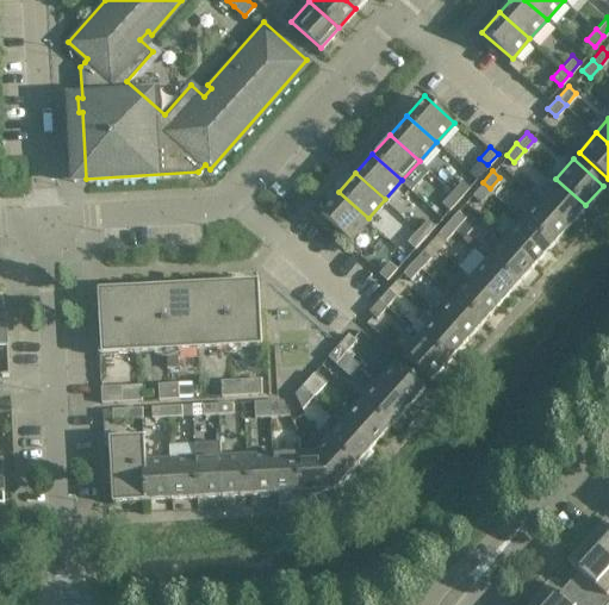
[(459,197),(470,186),(461,179),(452,189),(459,197)]
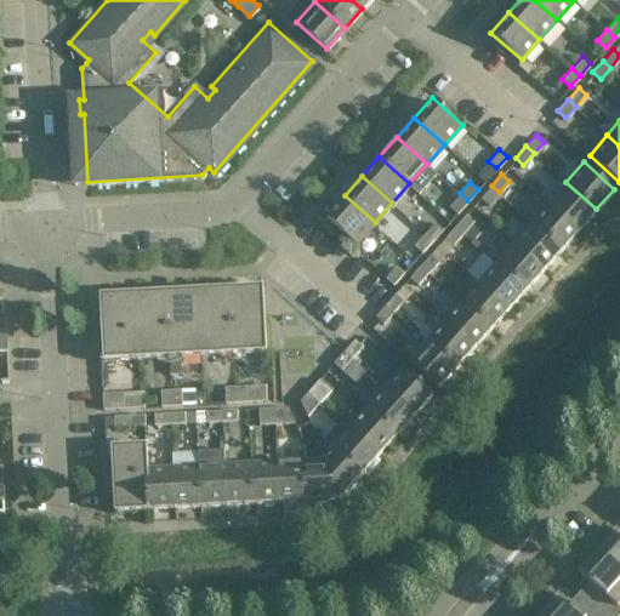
[(566,182),(547,201),(578,228),(596,209),(566,182)]
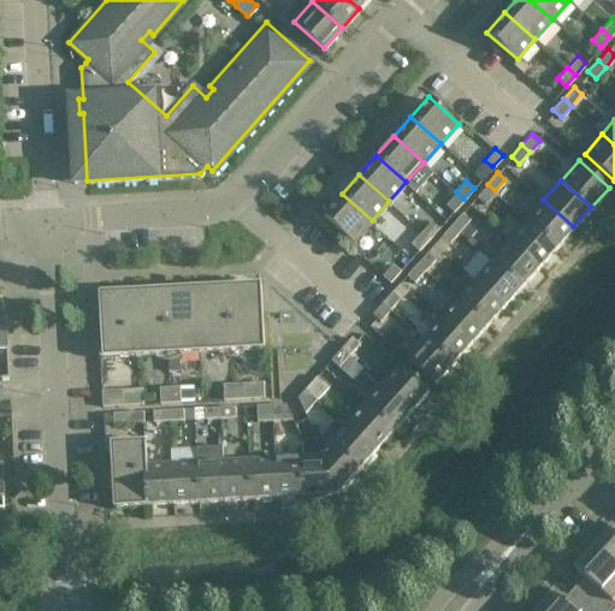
[(495,190),(488,184),(477,195),(484,202),(495,190)]
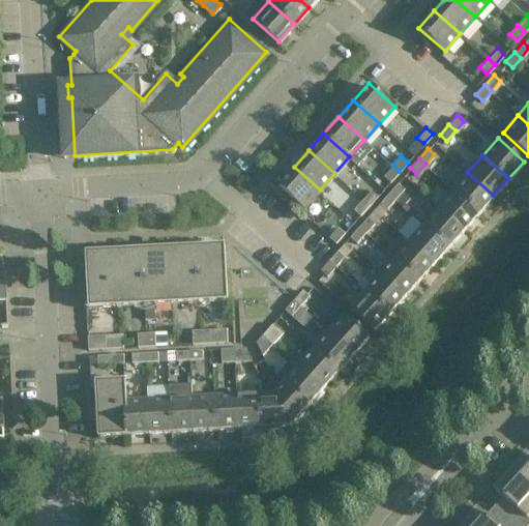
[(399,171),(392,165),(383,175),(390,181),(399,171)]
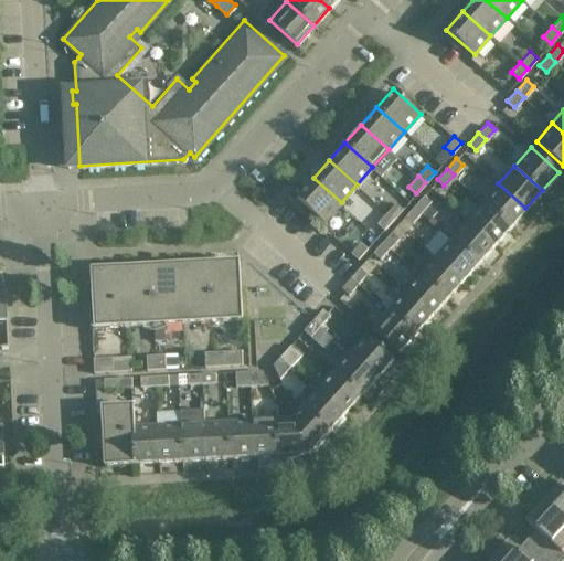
[(341,202),(314,178),(297,197),(325,221),(341,202)]
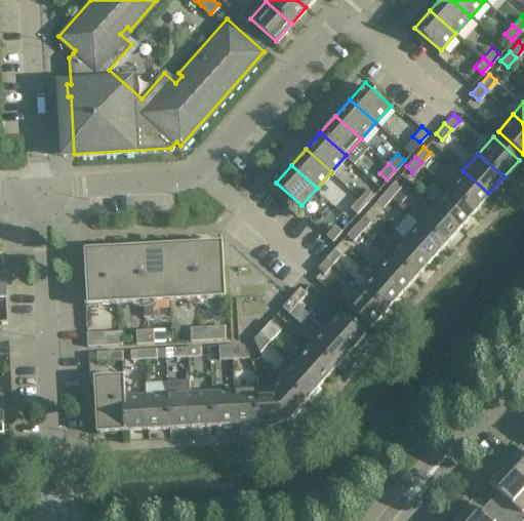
[(462,170),(448,187),(474,209),(488,193),(462,170)]
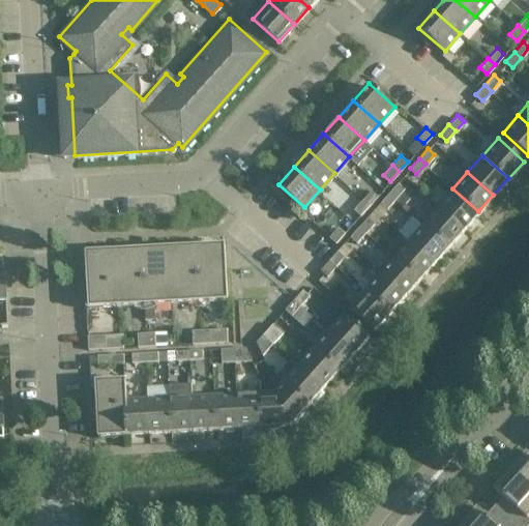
[(389,192),(395,198),(404,187),(398,182),(389,192)]
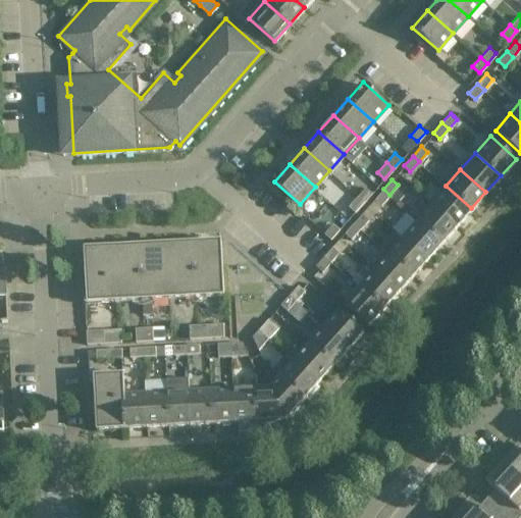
[(363,201),(372,192),(365,186),(357,195),(363,201)]
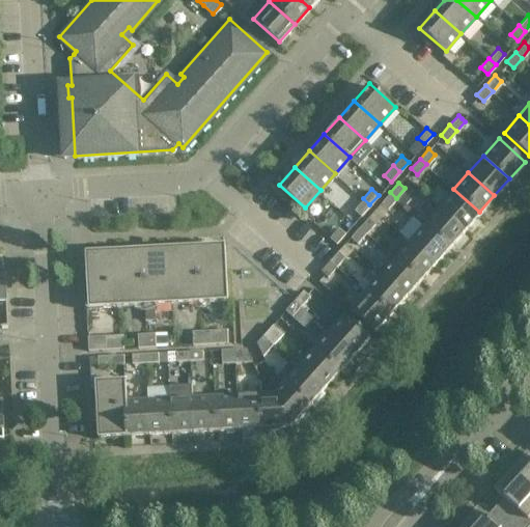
[(453,189),(439,205),(465,228),(479,212),(453,189)]
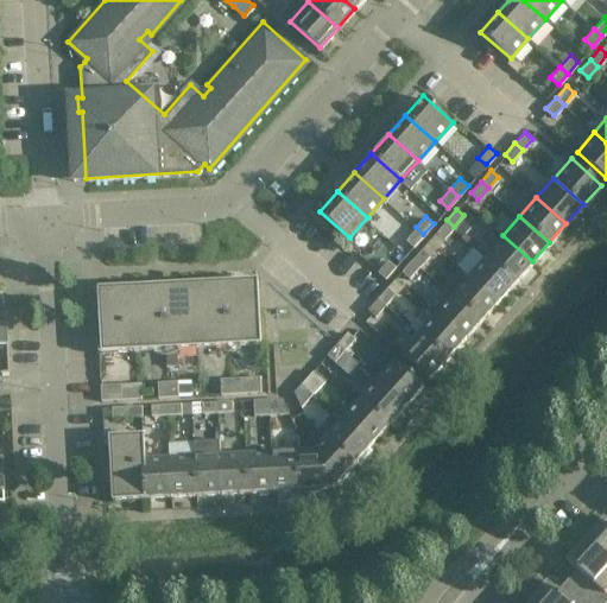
[(447,220),(436,232),(443,237),(454,227),(447,220)]
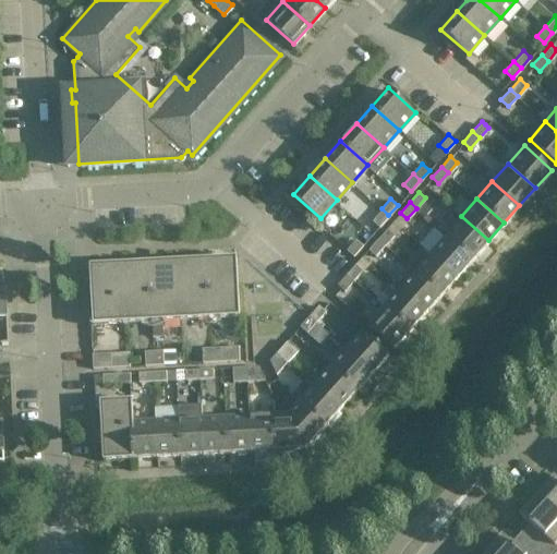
[(388,215),(382,208),(372,219),(379,226),(388,215)]
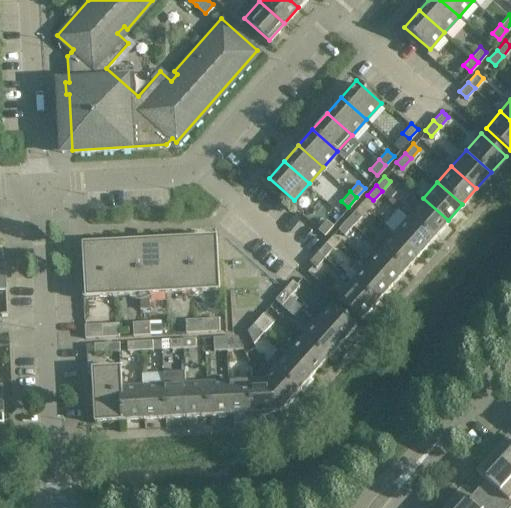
[(423,198),(408,214),(433,236),(448,220),(423,198)]
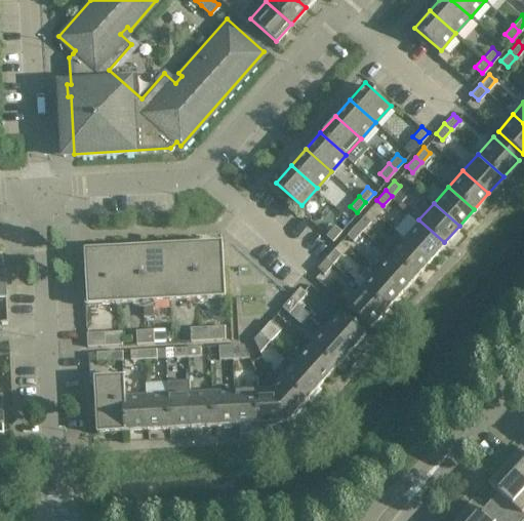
[(370,219),(364,213),(356,223),(362,229),(370,219)]
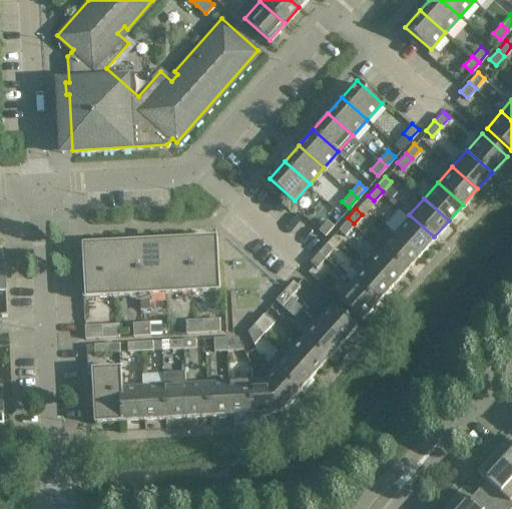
[(409,214),(395,230),(420,252),(434,236),(409,214)]
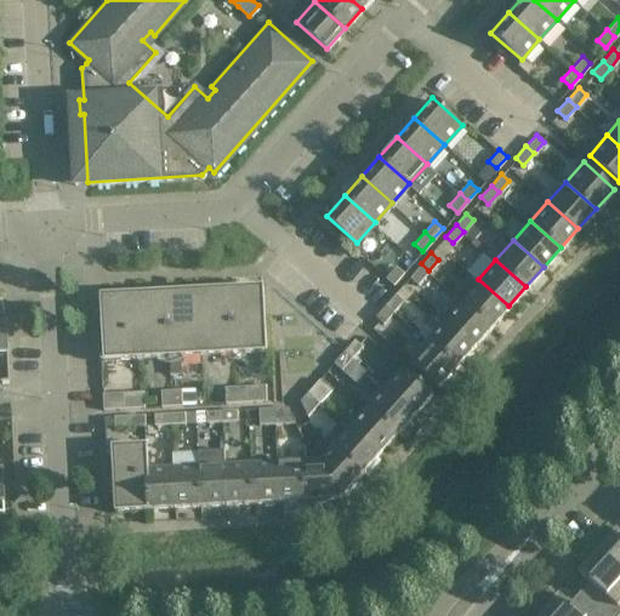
[(428,271),(421,263),(410,275),(417,283),(428,271)]
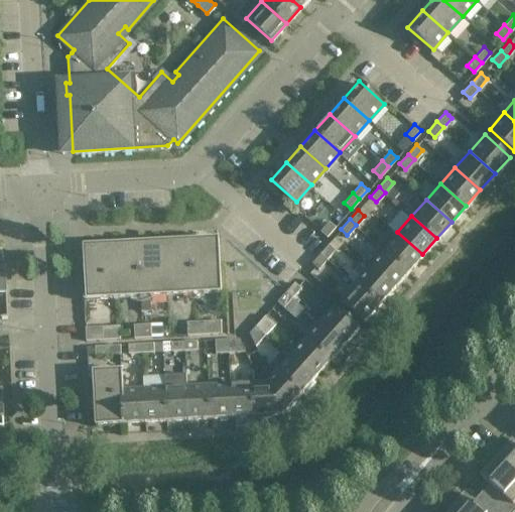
[(329,220),(319,230),(327,235),(335,226),(329,220)]
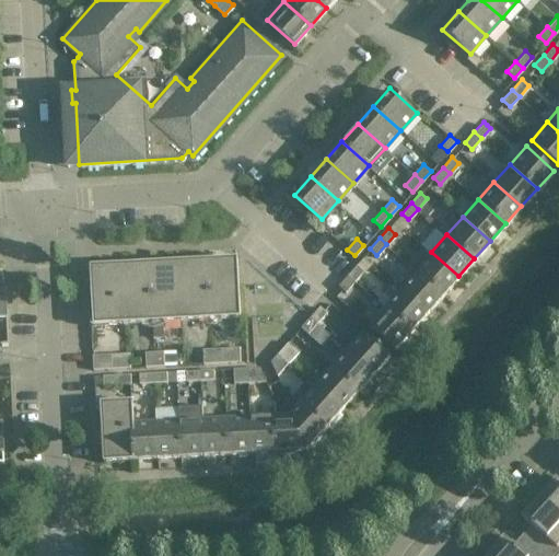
[(431,252),(415,269),(442,294),(458,276),(431,252)]
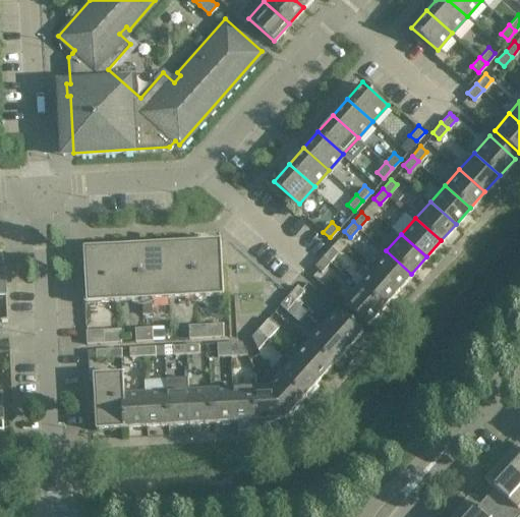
[(205,294),(223,293),(220,238),(83,245),(87,300),(131,298),(131,293),(151,292),(151,297),(185,295),(185,290),(205,289),(205,294)]
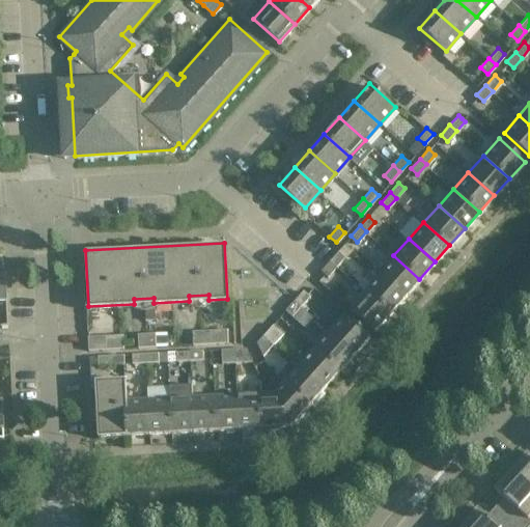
[(344,255),(338,249),(330,258),(336,265),(344,255)]
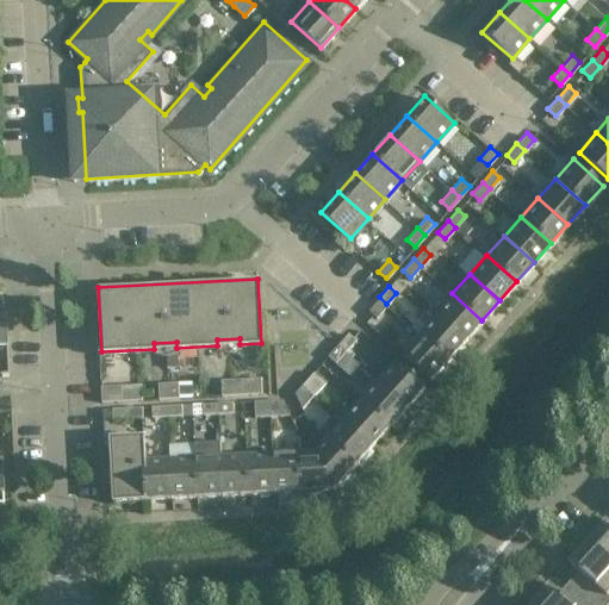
[(452,293),(435,312),(465,340),(482,320),(452,293)]
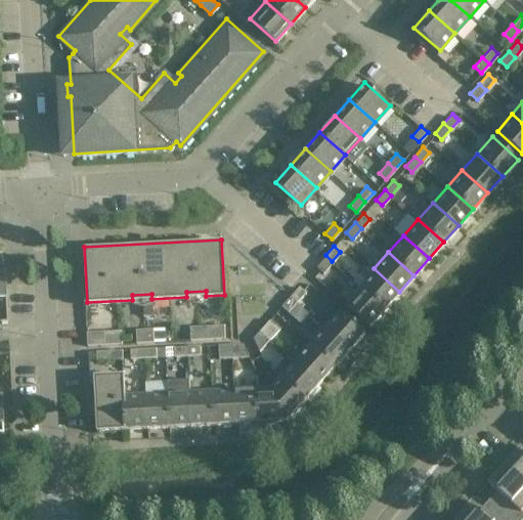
[(332,261),(325,255),(316,265),(322,271),(332,261)]
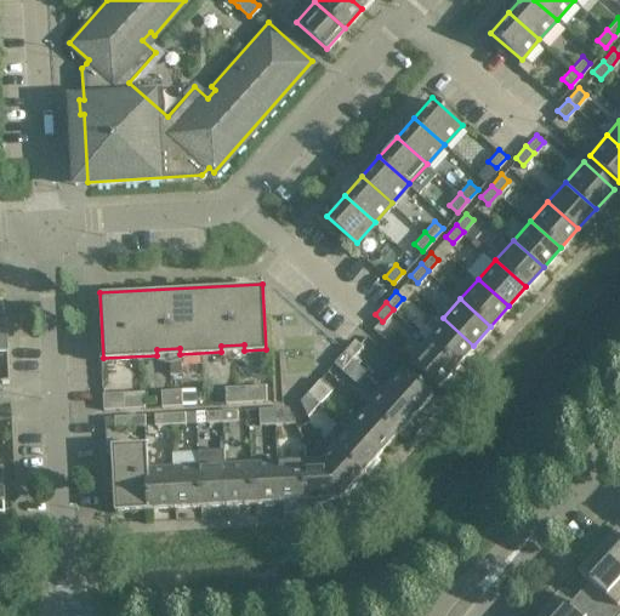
[(443,318),(426,337),(456,365),(473,346),(443,318)]
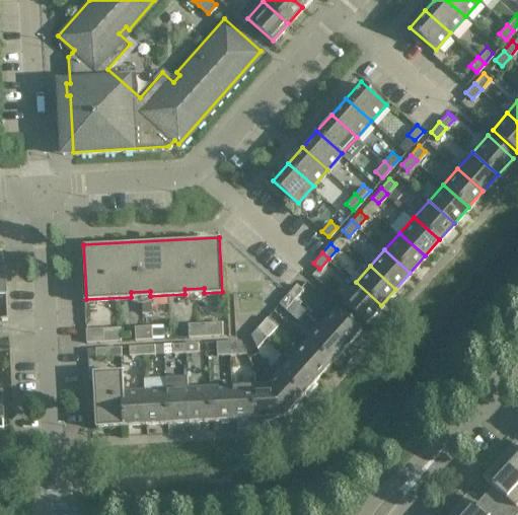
[(356,282),(341,299),(365,322),(381,305),(356,282)]
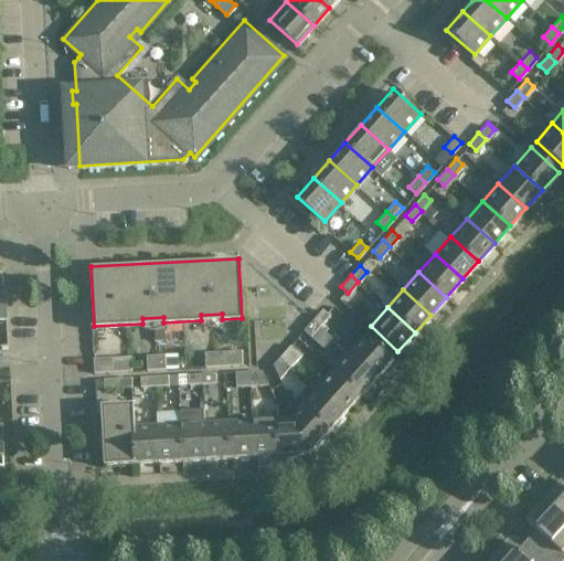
[(329,314),(326,311),(322,308),(314,317),(320,324),(329,314)]
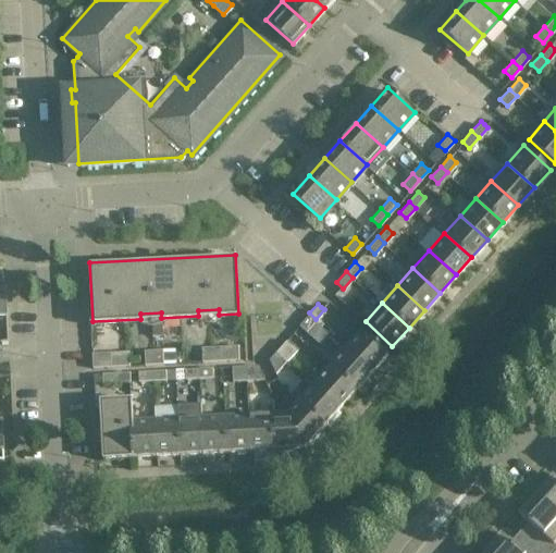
[(316,319),(309,312),(299,323),(306,330),(316,319)]
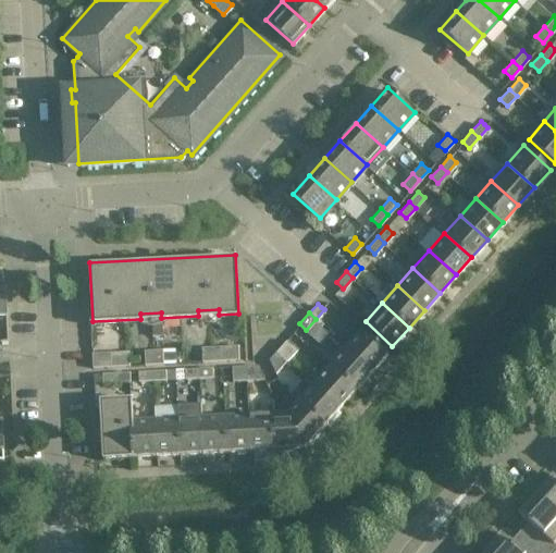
[(360,328),(344,344),(371,369),(387,352),(360,328)]
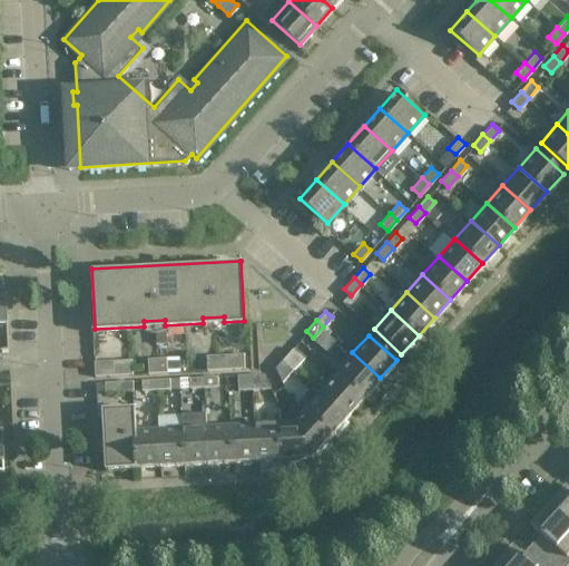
[(303,355),(293,347),(285,354),(296,364),(303,355)]
